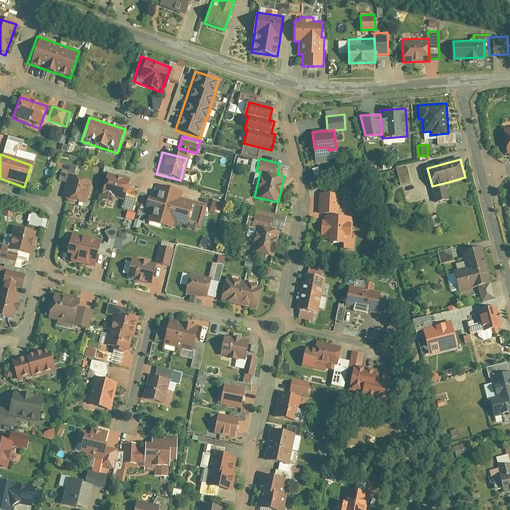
[(407,163),(396,166),(401,183),(412,180),(407,163)]
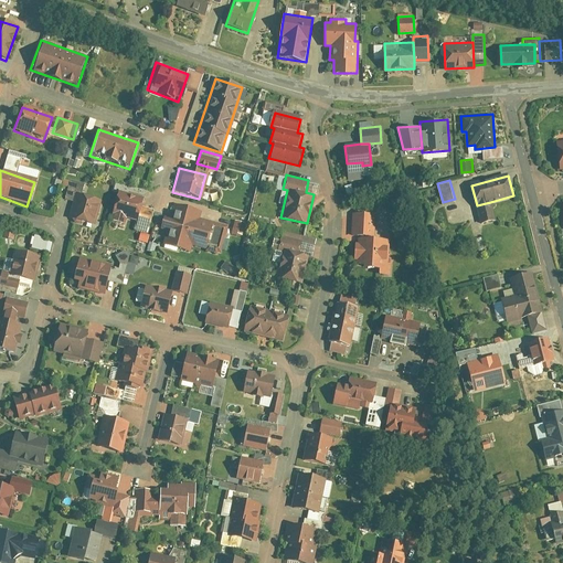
[(116,189),(107,220),(120,224),(123,218),(134,221),(138,205),(141,195),(116,189)]
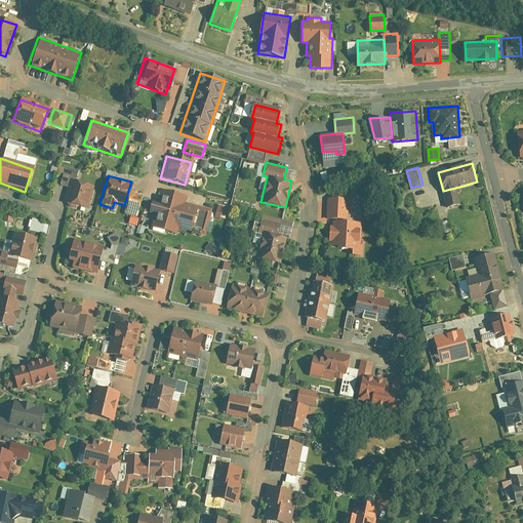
[(94,186),(69,177),(61,203),(86,212),(94,186)]
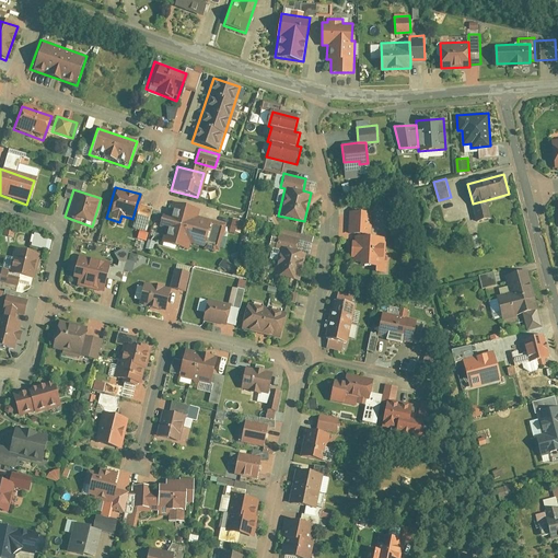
[(490,218),(486,200),(473,204),(477,221),(490,218)]
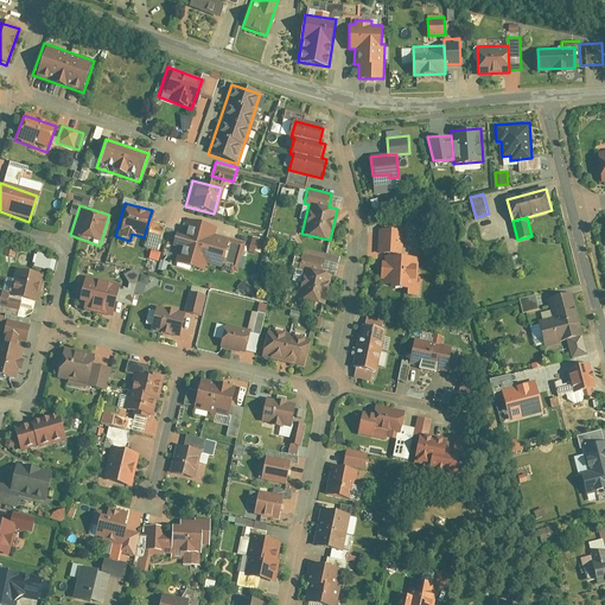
[(214,228),(185,220),(182,235),(174,233),(171,246),(177,248),(172,263),(204,272),(205,265),(235,273),(243,243),(211,235),(214,228)]
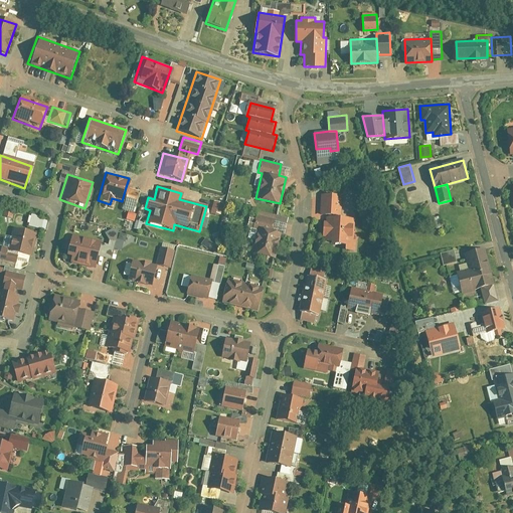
[(139,191),(126,187),(120,209),(127,211),(133,213),(139,191)]
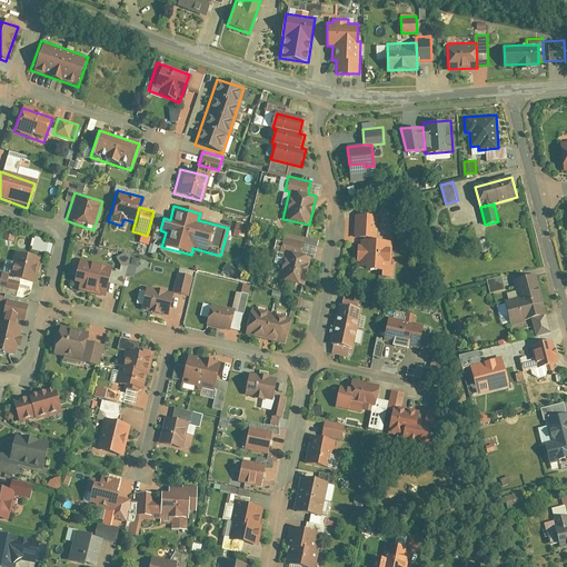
[(375,216),(354,215),(352,240),(359,240),(358,267),(365,267),(365,269),(380,270),(380,268),(387,268),(388,241),(372,240),(375,216)]
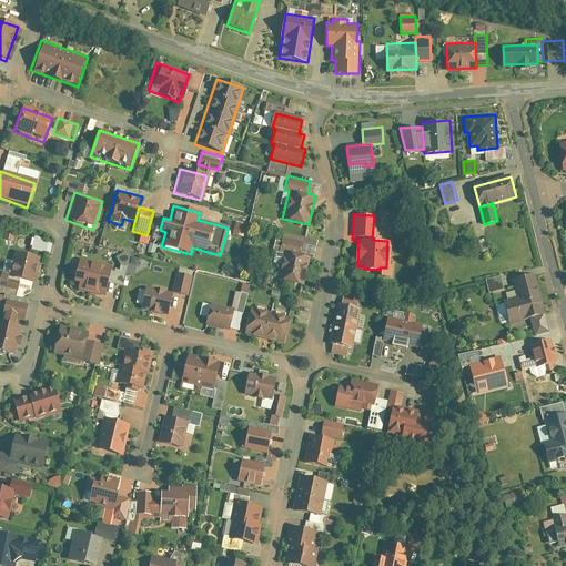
[(245,224),(234,221),(230,236),(242,240),(245,224)]
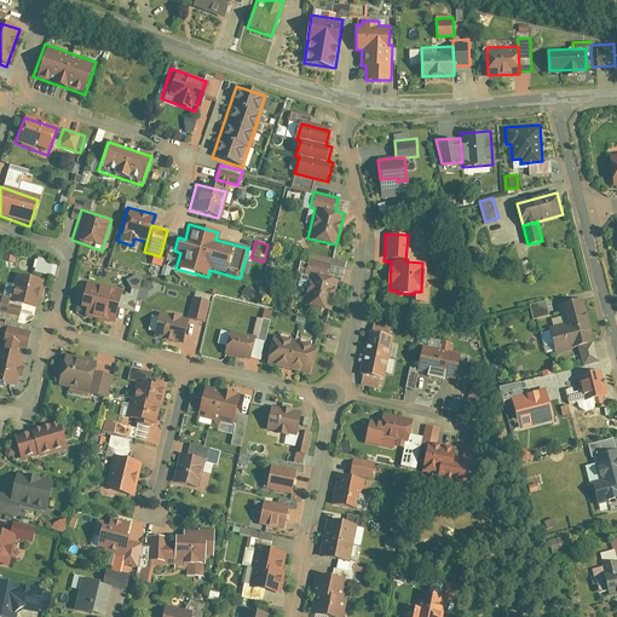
[(162,258),(153,254),(149,264),(160,267),(162,258)]
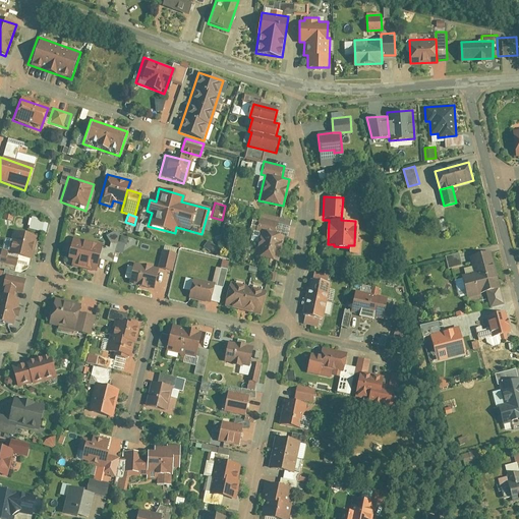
[(261,232),(255,256),(279,262),(285,234),(276,232),(278,221),(257,217),(254,231),(261,232)]
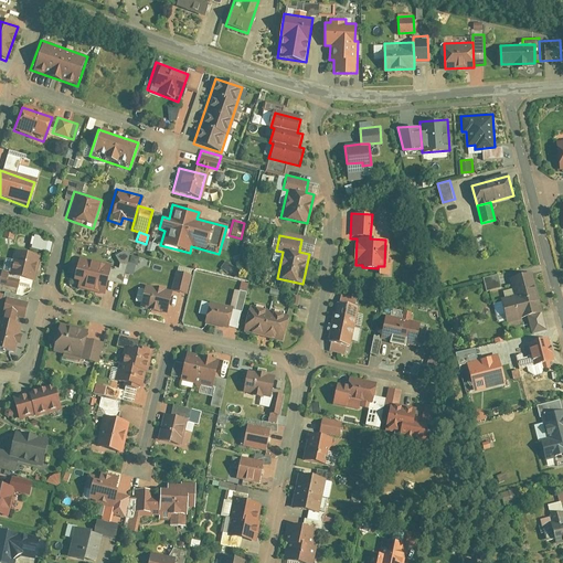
[(44,251),(45,238),(29,236),(28,248),(44,251)]
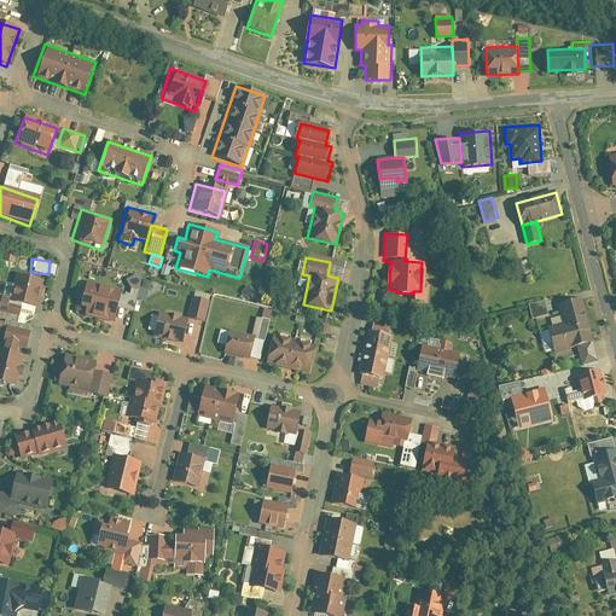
[(44,277),(15,269),(5,307),(35,315),(44,277)]
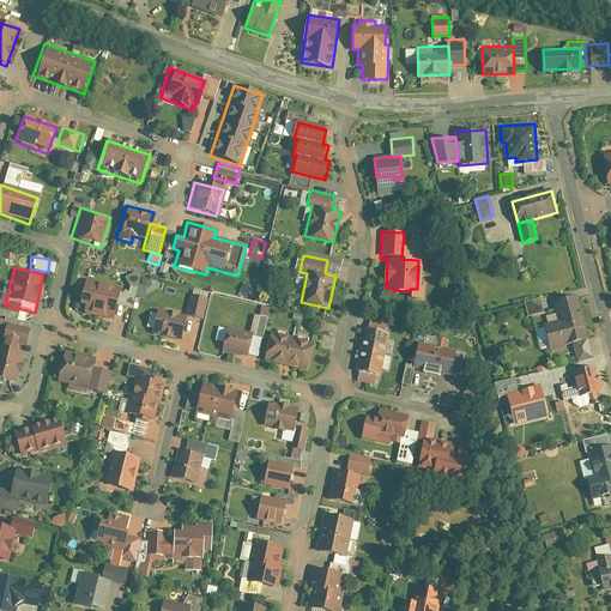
[(86,277),(79,302),(88,306),(86,312),(113,320),(122,286),(86,277)]
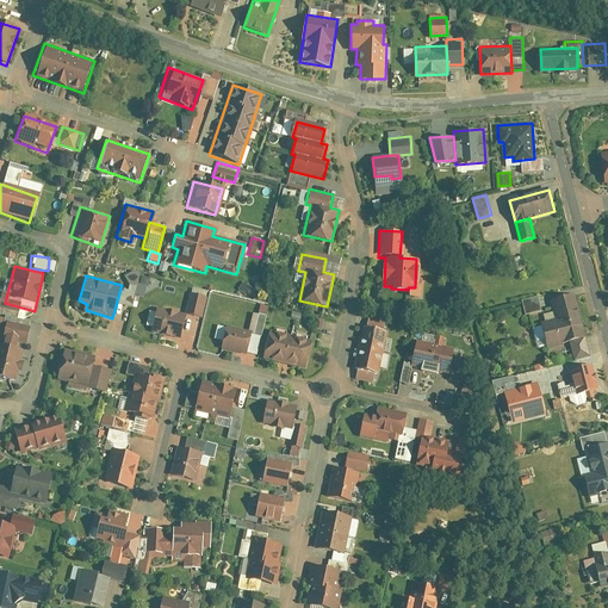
[(190,291),(185,308),(203,312),(208,296),(190,291)]
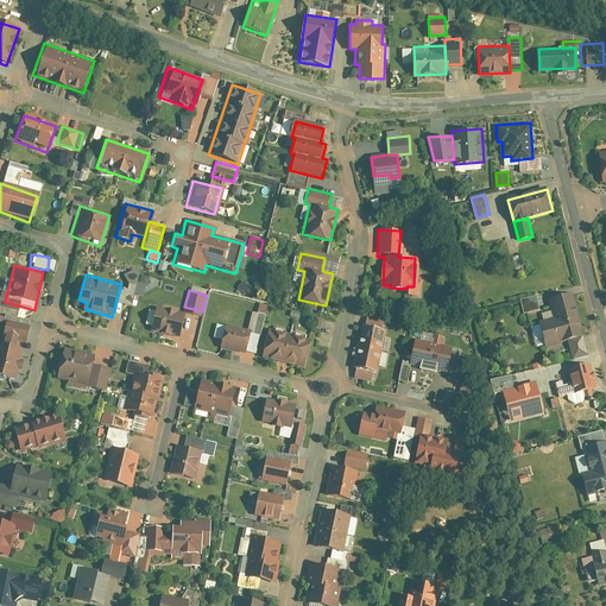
[(540,323),(545,345),(568,339),(585,335),(573,292),(550,298),(555,320),(540,323)]
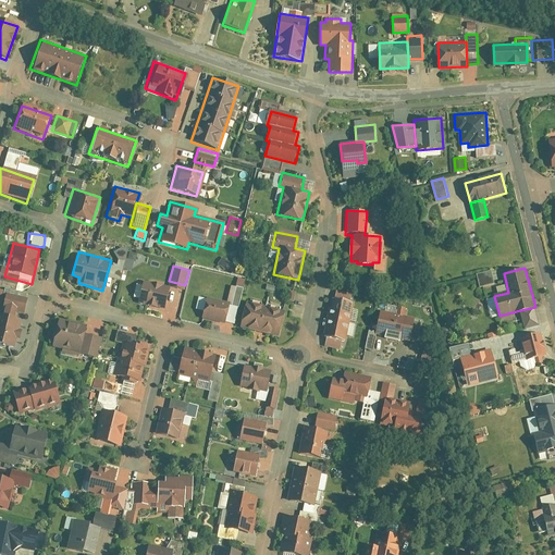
[(492,269),(477,273),(480,286),(495,282),(492,269)]
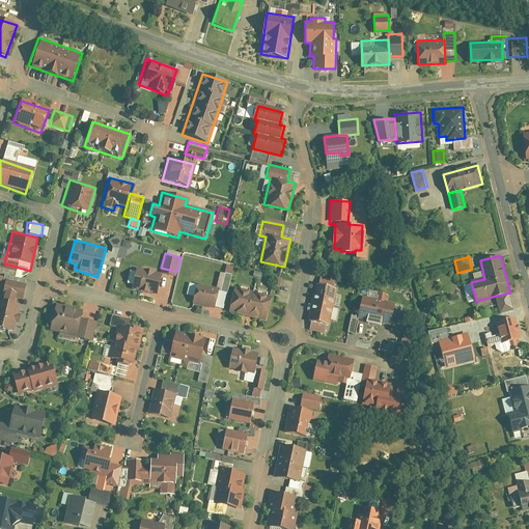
[(136,266),(131,287),(156,293),(161,272),(136,266)]
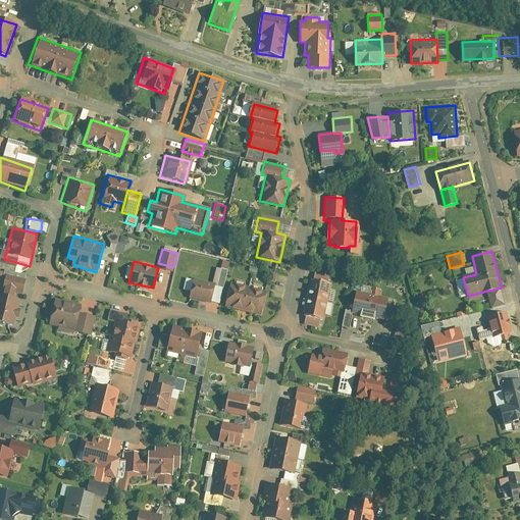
[(21,281),(0,276),(0,325),(10,328),(21,281)]
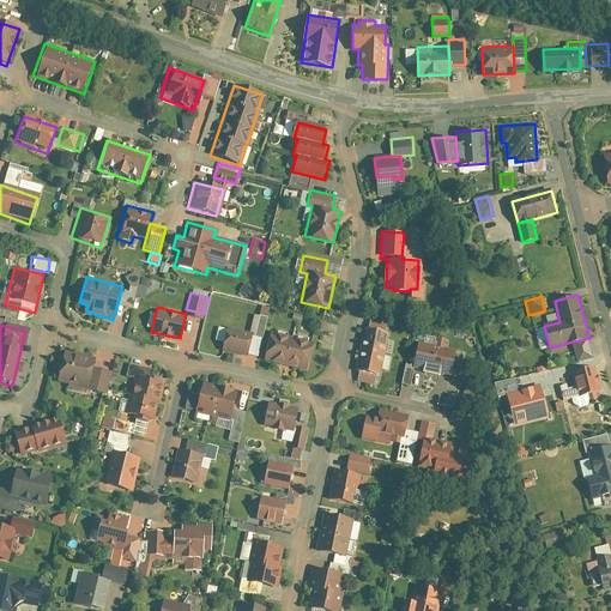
[(229,325),(223,349),(247,355),(253,332),(229,325)]
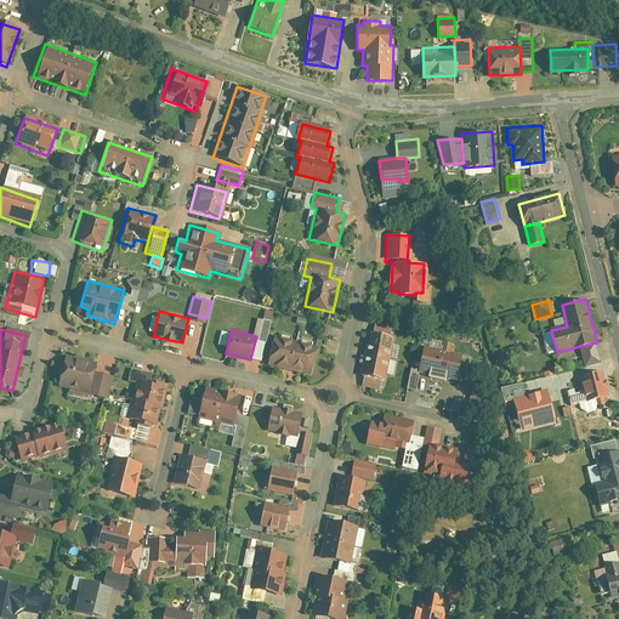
[(390,335),(368,333),(362,379),(382,382),(390,335)]
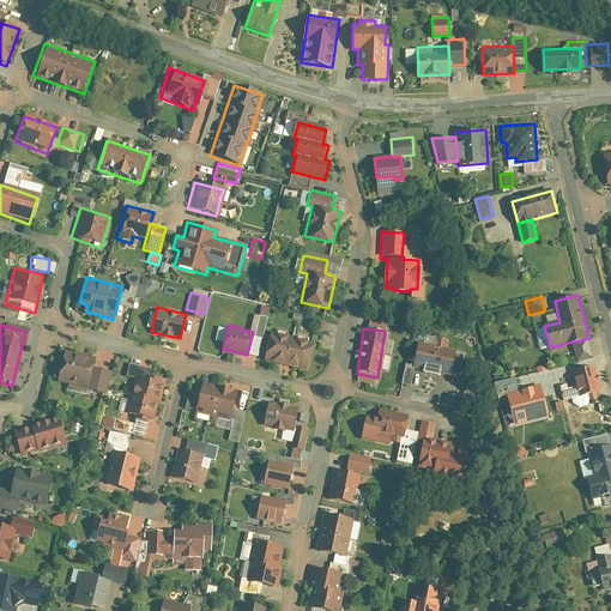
[(271,332),(265,360),(307,369),(314,343),(271,332)]
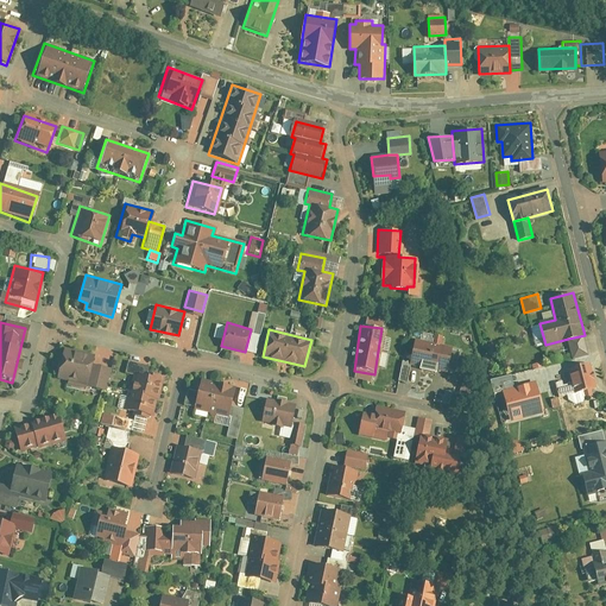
[(414,341),(409,368),(402,365),(398,383),(417,386),(421,372),(436,376),(436,371),(453,373),(456,354),(449,353),(450,348),(441,346),(443,336),(431,334),(429,343),(414,341)]
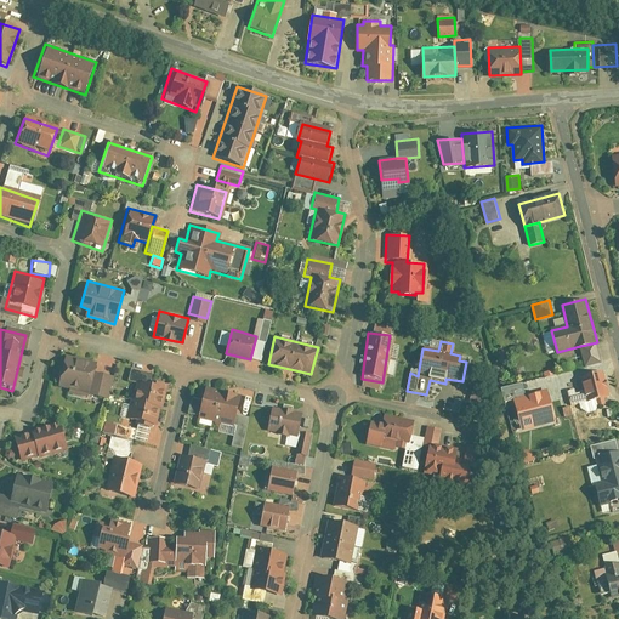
[(580,346),(585,364),(602,359),(597,342),(580,346)]
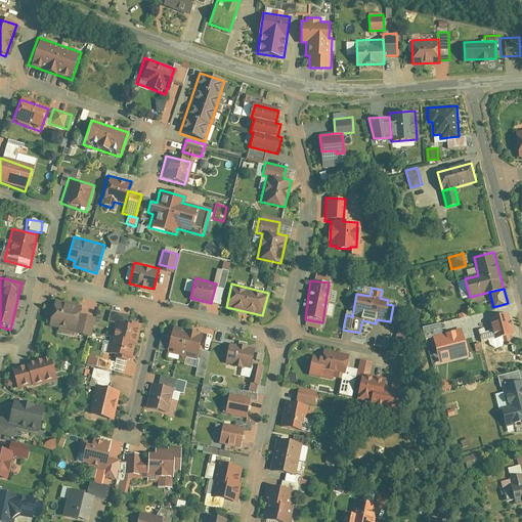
[(93,313),(52,301),(44,328),(85,341),(93,313)]
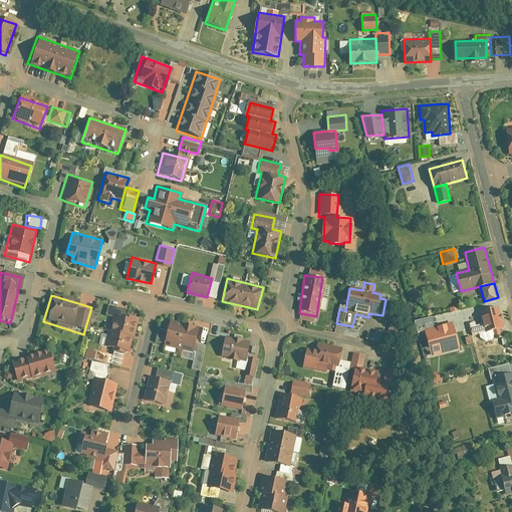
[(498,305),(480,310),(484,323),(485,329),(486,330),(494,328),(499,327),(504,326),(498,305)]
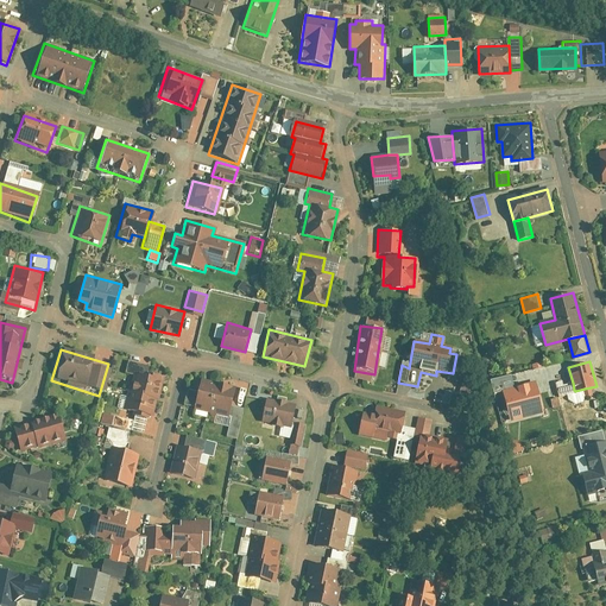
[(161,377),(132,371),(124,412),(151,418),(161,377)]
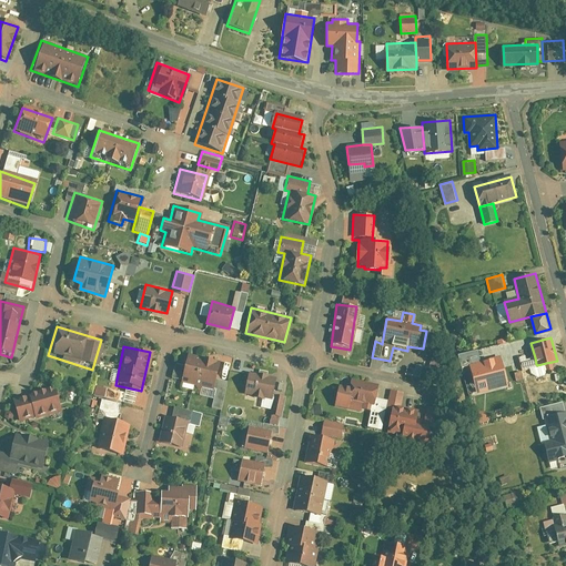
[(188,353),(181,381),(213,390),(220,361),(188,353)]
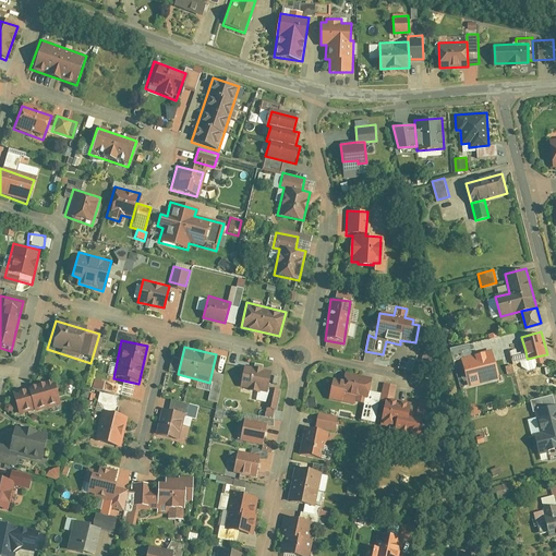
[(498,373),(515,369),(512,362),(511,354),(509,348),(493,352),(498,373)]
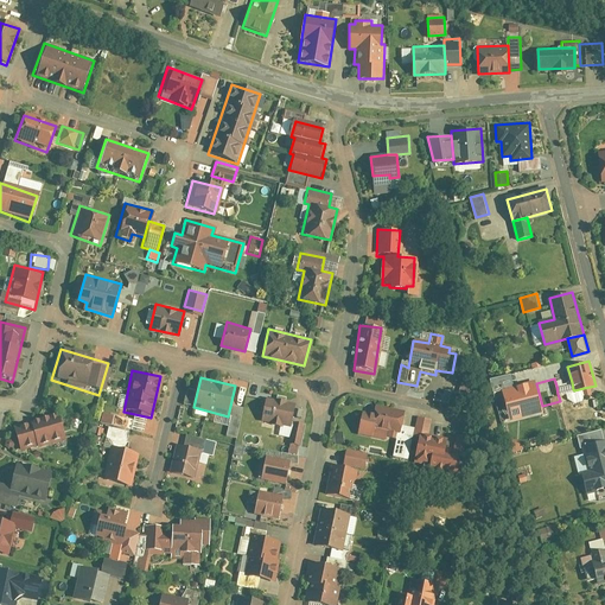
[(532,382),(501,390),(508,420),(540,412),(532,382)]
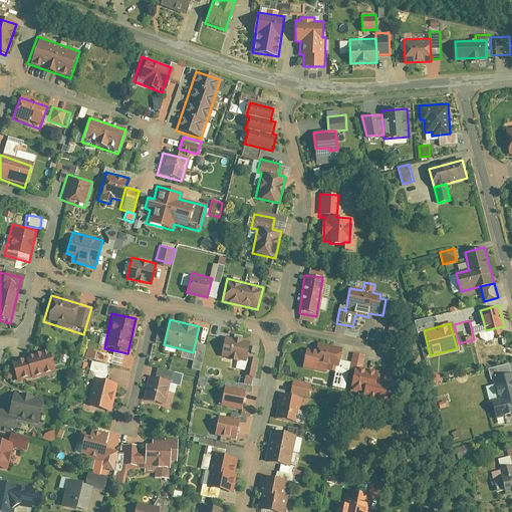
[(471,326),(472,333),(485,329),(484,323),(471,326)]
